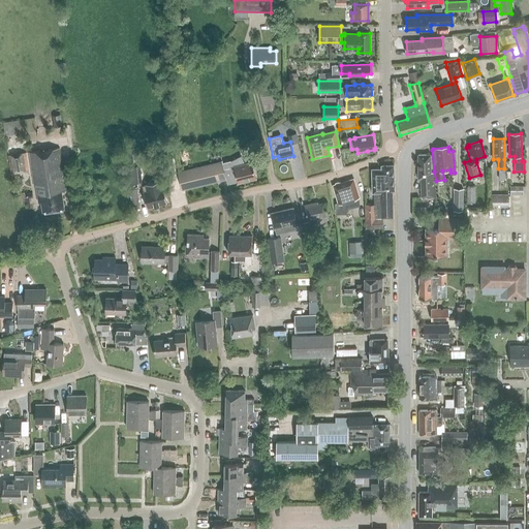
[(61,191),(65,191),(60,150),(29,154),(38,204),(41,203),(42,211),(63,208),(61,191)]
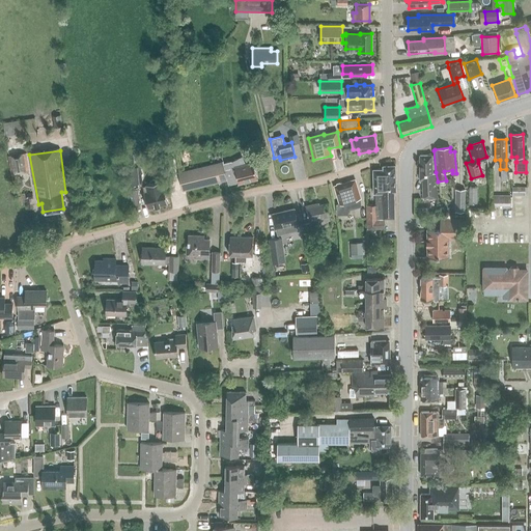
[(143,159),(143,150),(137,150),(137,152),(129,152),(130,166),(139,165),(138,160),(143,159)]
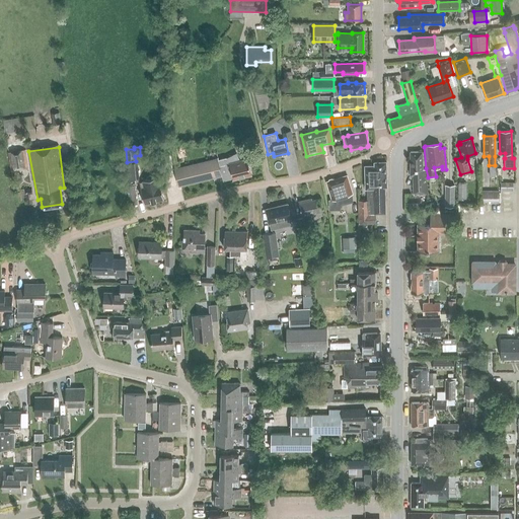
[(28,170),(25,150),(7,152),(10,172),(28,170)]
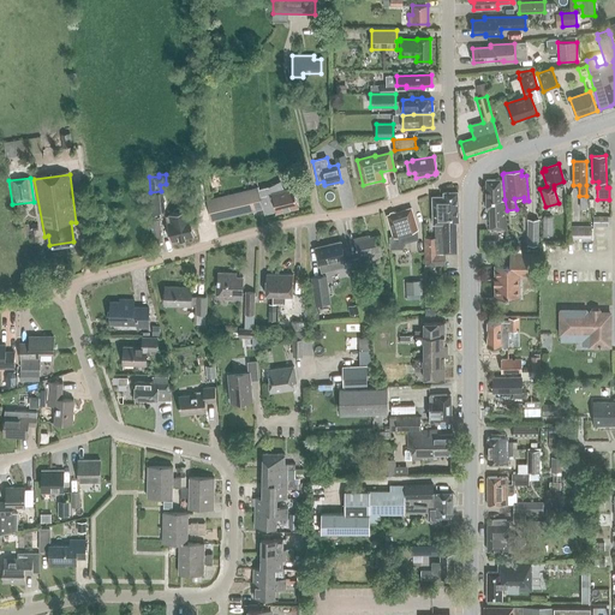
[(490,231),(505,230),(503,201),(500,201),(500,180),(487,180),(487,207),(489,207),(490,231)]
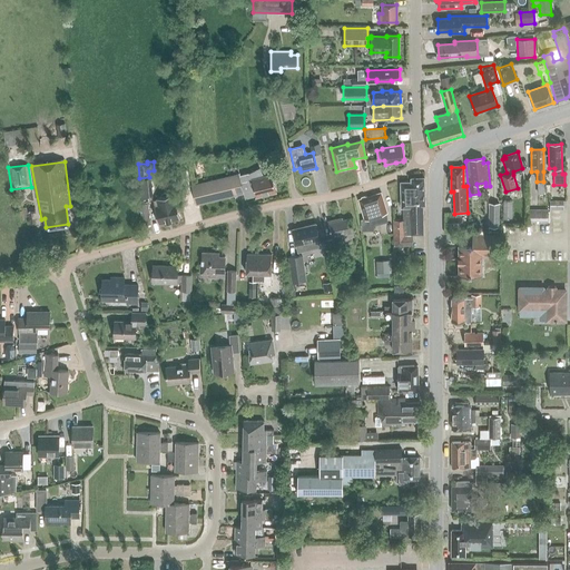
[(248,173),(239,175),(238,174),(190,186),(196,205),(244,194),(245,198),(255,196),(256,197),(276,192),(272,174),(264,176),(259,168),(248,173)]
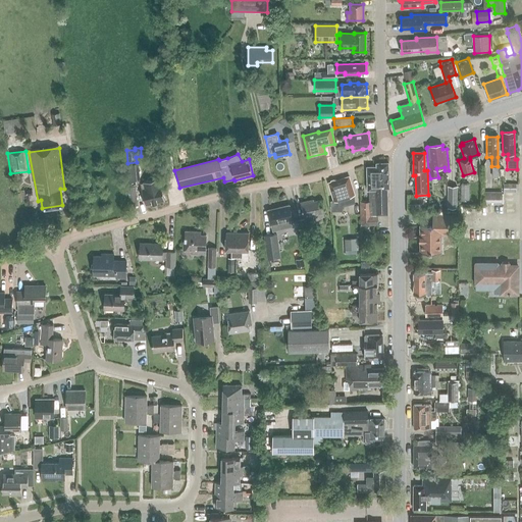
[(127,180),(129,180),(139,179),(138,162),(137,162),(127,163),(125,163),(127,180)]
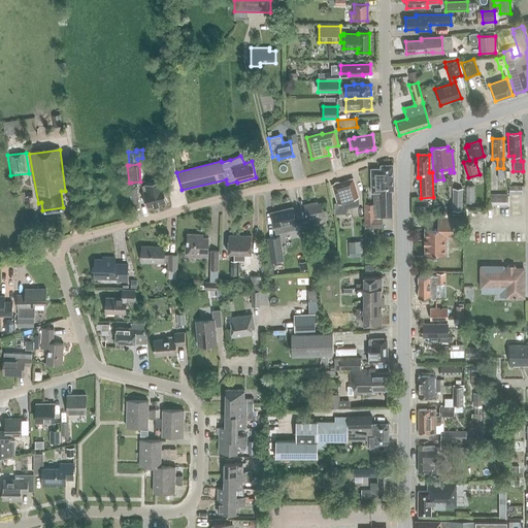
[(392,190),(393,190),(393,164),(381,165),(381,168),(371,168),(371,192),(374,192),(374,203),(364,204),(365,227),(382,227),(382,217),(392,217),(392,190)]
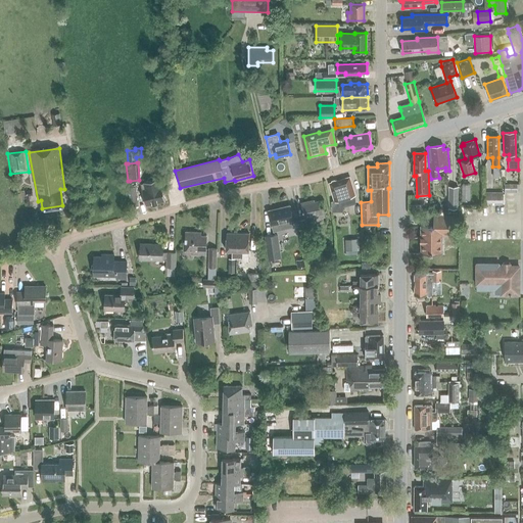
[(355,203),(354,195),(349,177),(335,181),(334,180),(331,181),(331,183),(329,183),(334,200),(331,201),(331,211),(343,211),(343,207),(355,203)]
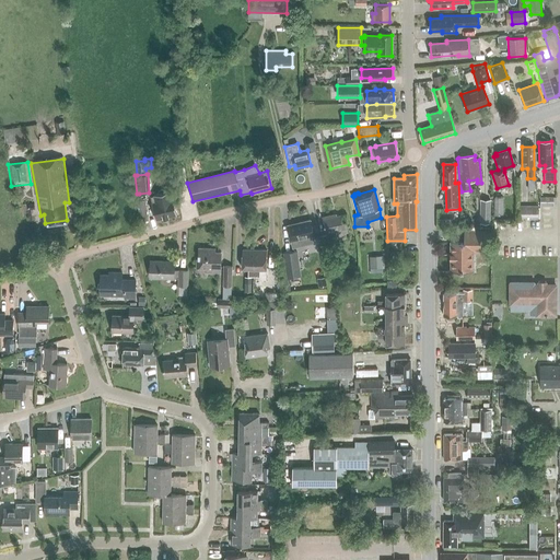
[(168,218),(168,217),(176,214),(173,198),(170,199),(168,191),(153,195),(155,202),(151,203),(155,219),(163,218),(164,219),(168,218)]
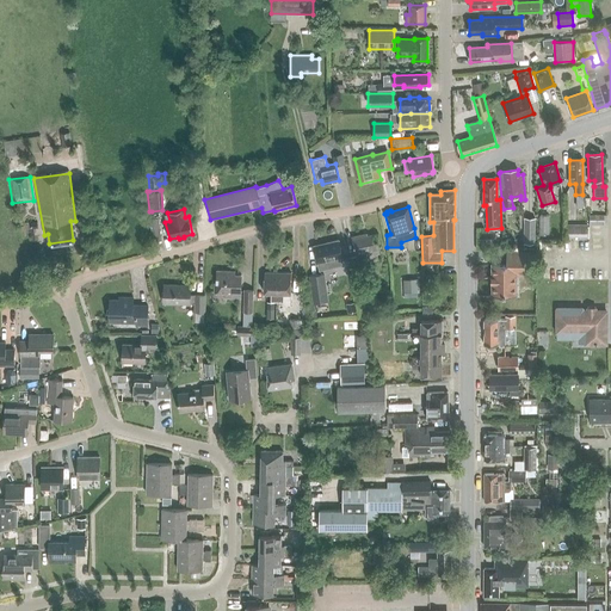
[(549,216),(539,216),(539,234),(549,235),(549,216)]
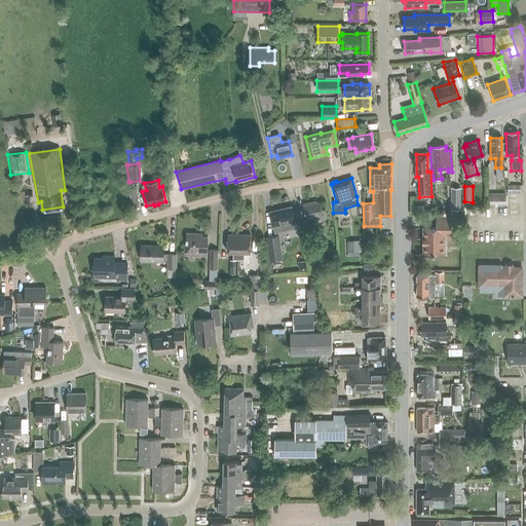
[(460,215),(461,187),(451,187),(451,214),(460,215)]
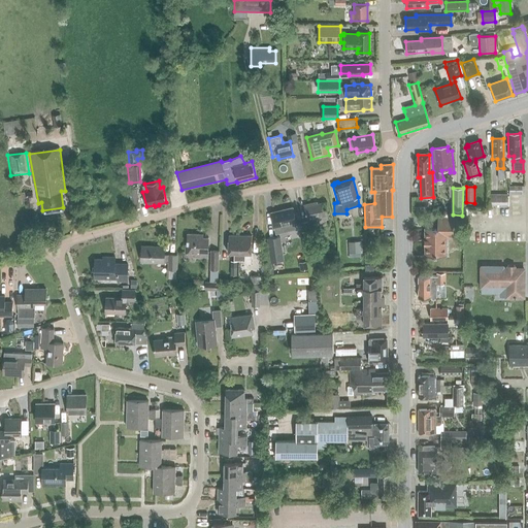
[(139,207),(137,189),(129,189),(131,208),(139,207)]
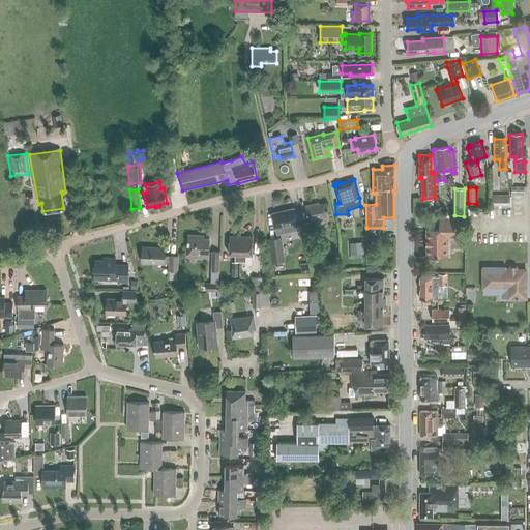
[(509,207),(509,195),(493,195),(493,207),(509,207)]
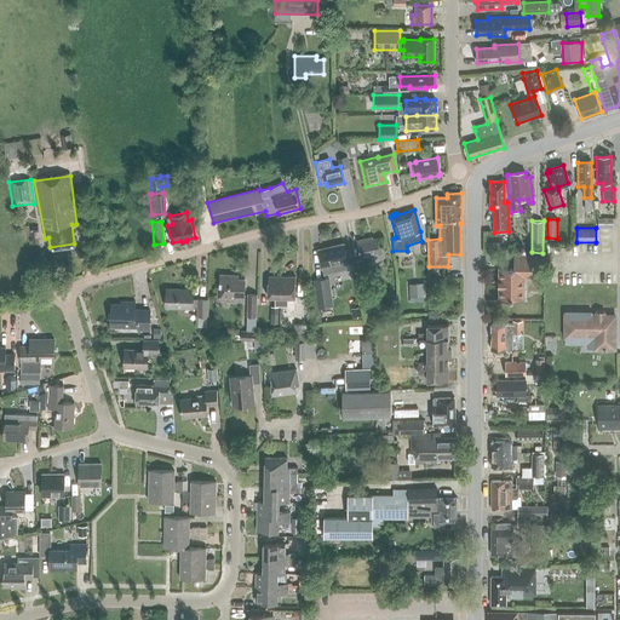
[(360,258),(384,252),(382,237),(369,240),(369,237),(356,241),(360,258)]
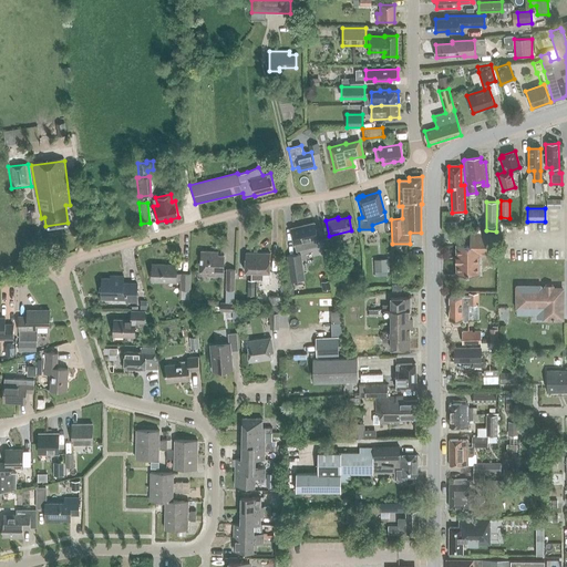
[(319,246),(317,238),(313,223),(302,226),(302,228),(291,230),(295,244),(296,250),(319,246)]
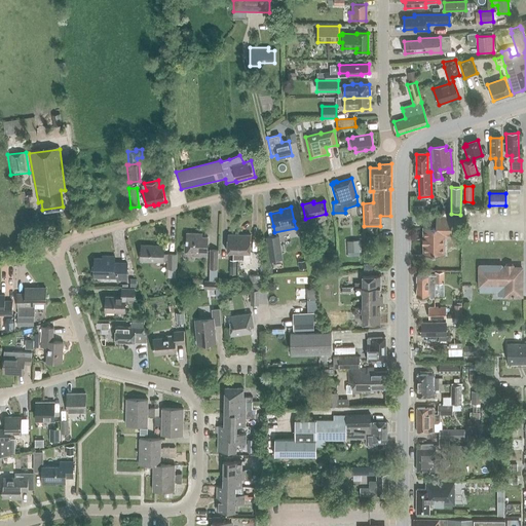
[(422,243),(423,243),(423,254),(444,254),(444,236),(458,236),(458,217),(436,217),(436,227),(423,227),(423,238),(422,238),(422,243)]
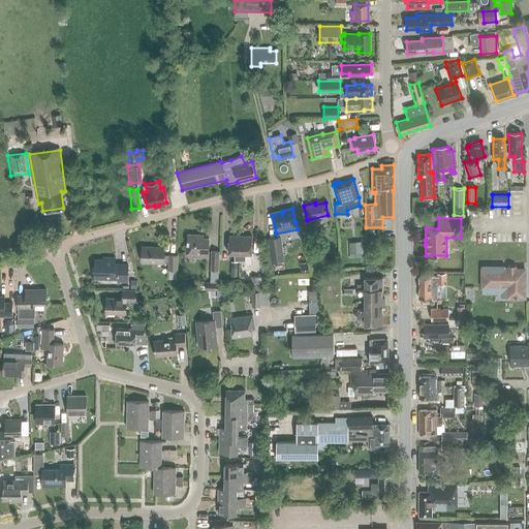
[(311,232),(309,222),(302,224),(304,234),(311,232)]
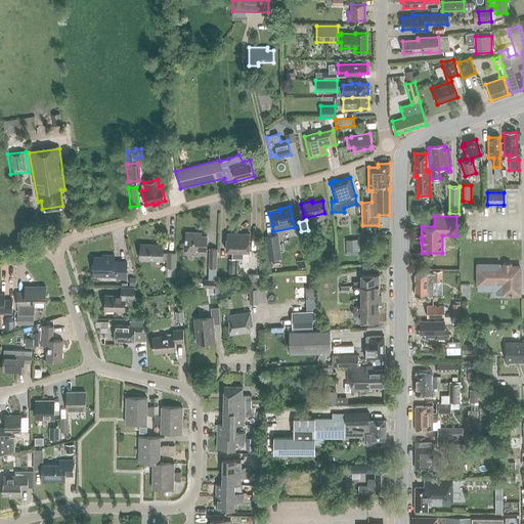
[(206,255),(206,236),(201,235),(201,232),(185,232),(185,243),(185,251),(192,251),(192,255),(206,255)]
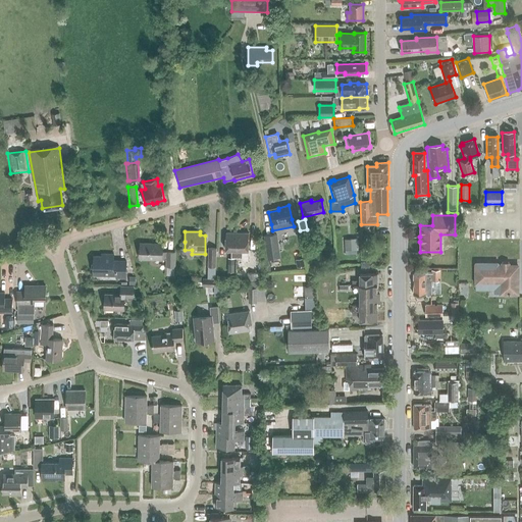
[(226,232),(225,251),(231,251),(231,258),(237,258),(237,232),(226,232)]
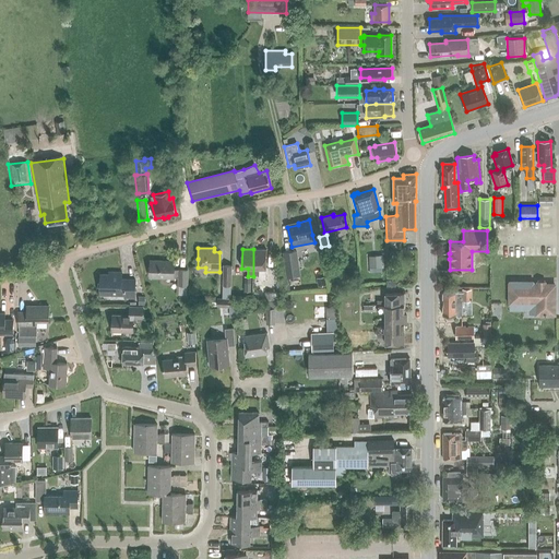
[(264,273),(264,270),(264,250),(253,249),(253,276),(259,276),(259,273),(264,273)]
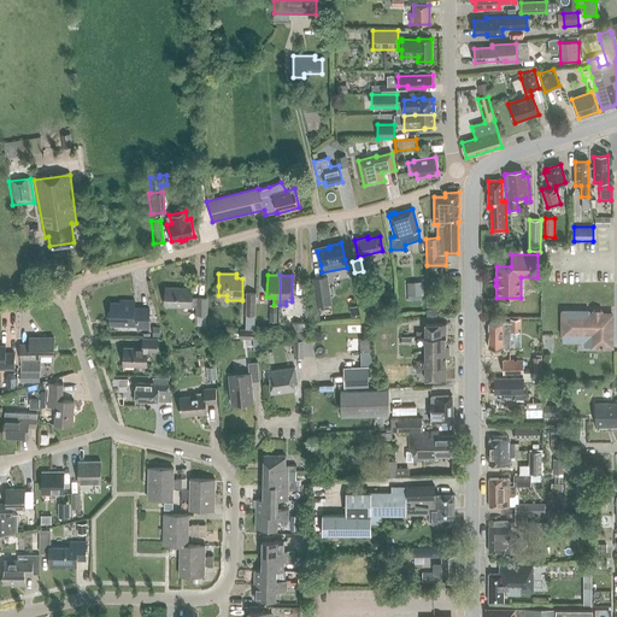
[(316,306),(331,304),(330,297),(327,276),(311,278),(315,299),(316,306)]
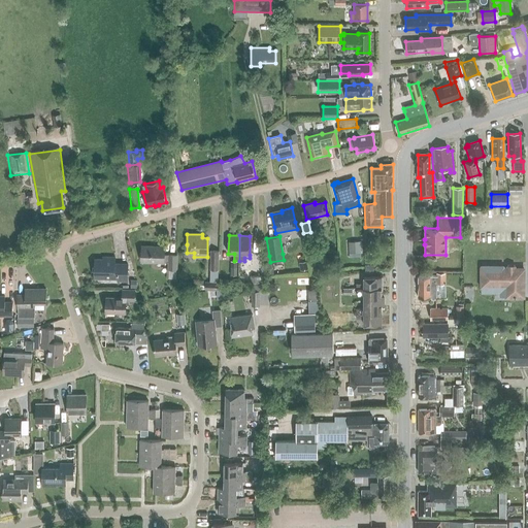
[(361,253),(361,241),(349,242),(349,254),(361,253)]
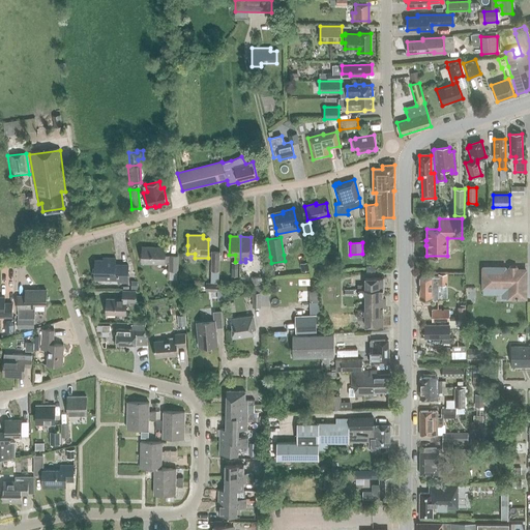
[(177,270),(177,256),(169,256),(169,257),(165,257),(165,248),(142,247),(142,263),(165,264),(165,263),(169,263),(169,270),(177,270)]
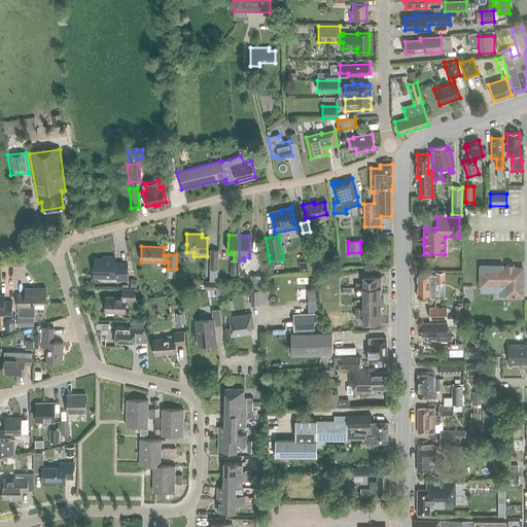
[(218,250),(210,250),(209,281),(205,281),(204,289),(217,290),(217,282),(218,250)]
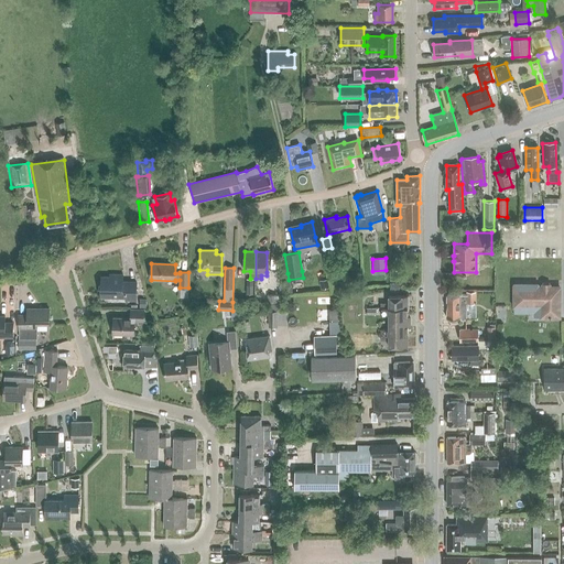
[(126,301),(136,301),(136,282),(122,282),(122,275),(110,274),(110,277),(100,277),(100,296),(126,297),(126,301)]
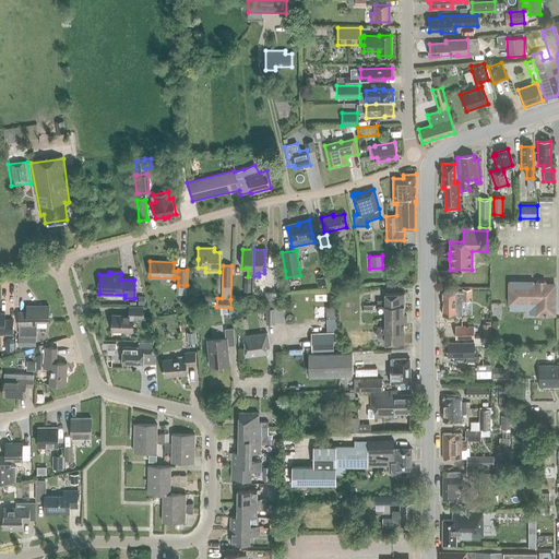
[(555,285),(533,285),(533,283),(510,283),(509,304),(535,304),(535,314),(554,314),(555,285)]
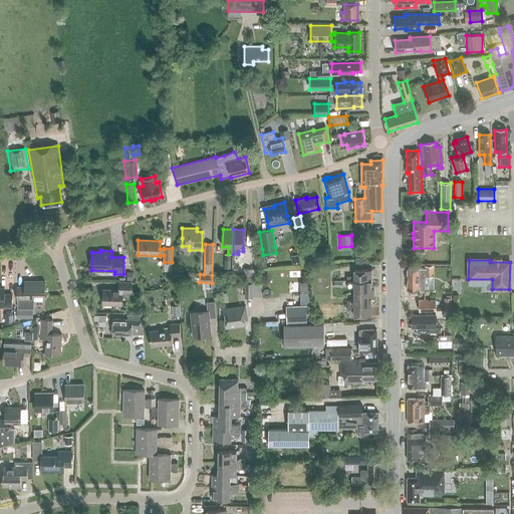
[(407,269),(407,290),(419,290),(419,291),(424,291),(424,290),(425,290),(425,277),(434,277),(434,266),(425,266),(425,269),(422,269),(407,269)]
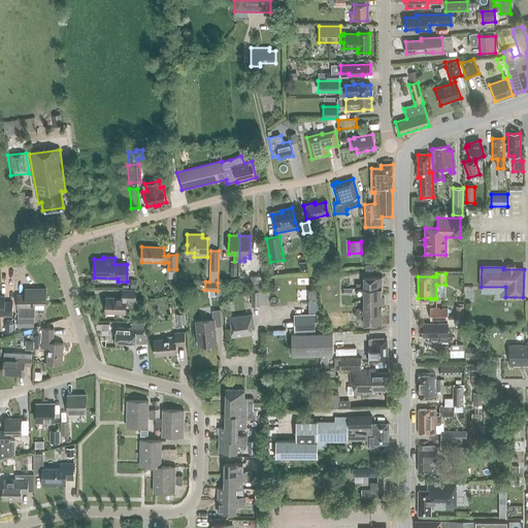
[(356,284),(356,289),(382,289),(382,277),(363,277),(363,284),(356,284)]
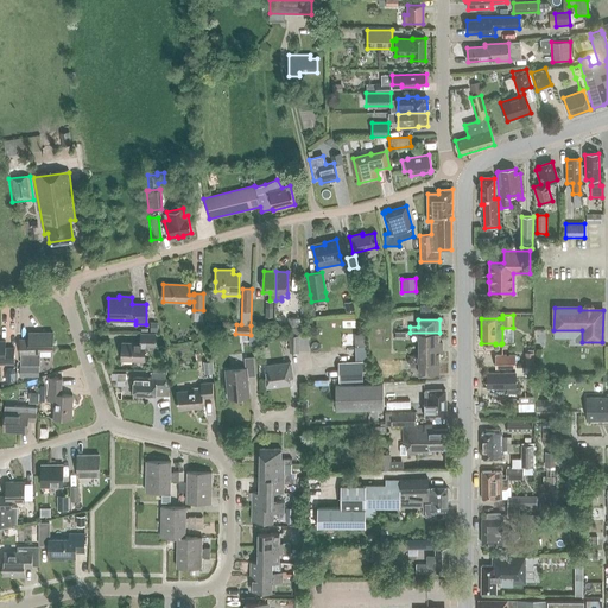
[(19,355),(19,366),(38,366),(38,354),(38,348),(51,349),(52,334),(29,333),(29,340),(19,340),(19,355)]
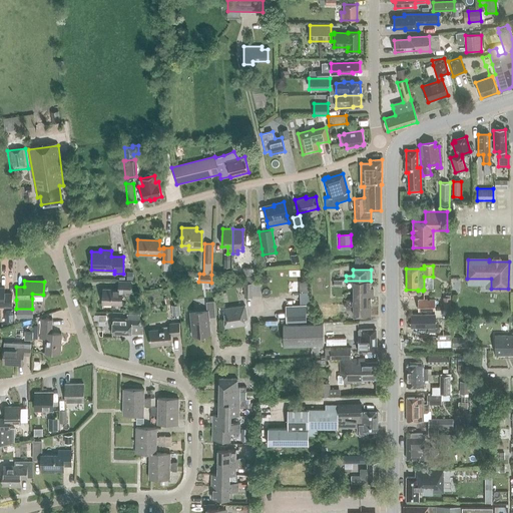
[(346,281),(346,286),(353,286),(353,293),(373,293),(373,290),(371,290),(371,281),(346,281)]
